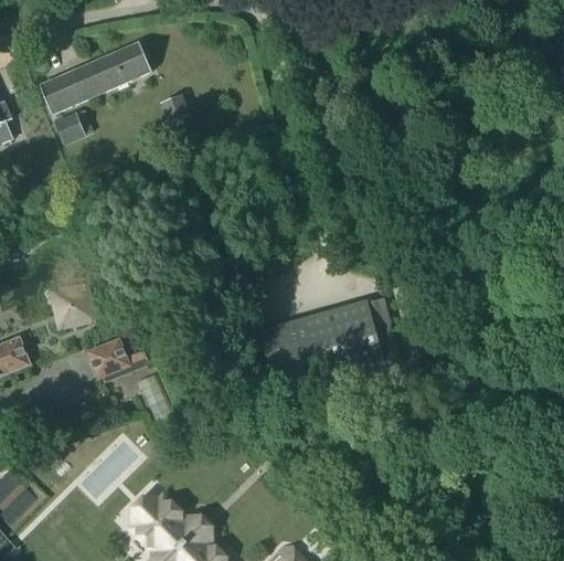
[(52,114),(151,71),(139,42),(39,85),(52,114)]
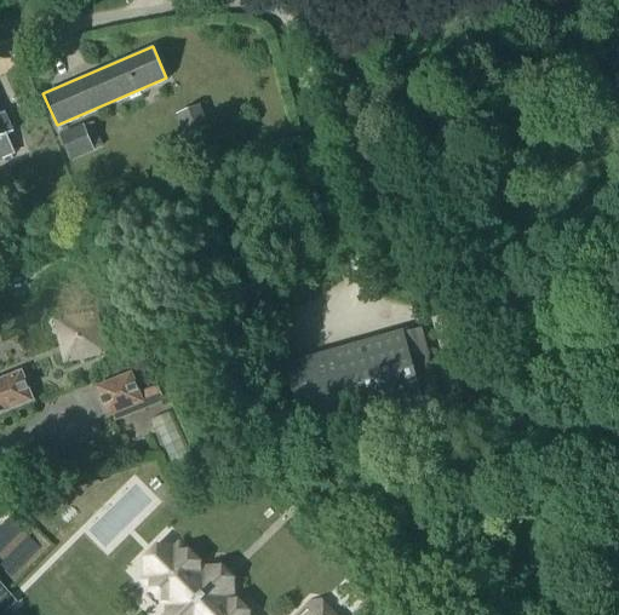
[(199,104),(178,113),(185,133),(188,132),(191,141),(208,134),(205,126),(207,125),(199,104)]
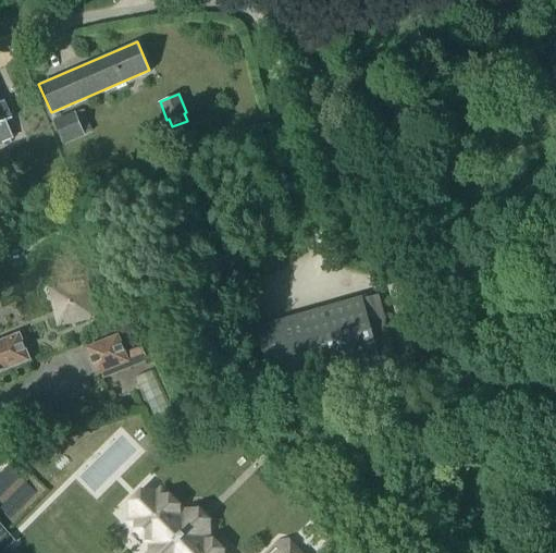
[(0,140),(12,136),(4,119),(11,115),(4,99),(0,100),(0,140)]
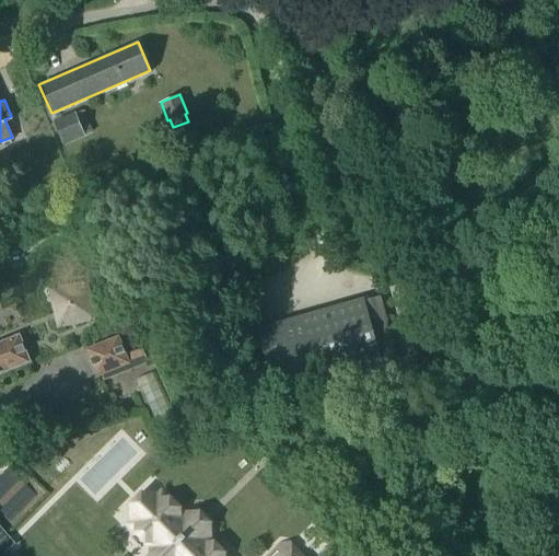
[(84,108),(54,120),(62,143),(93,129),(84,108)]
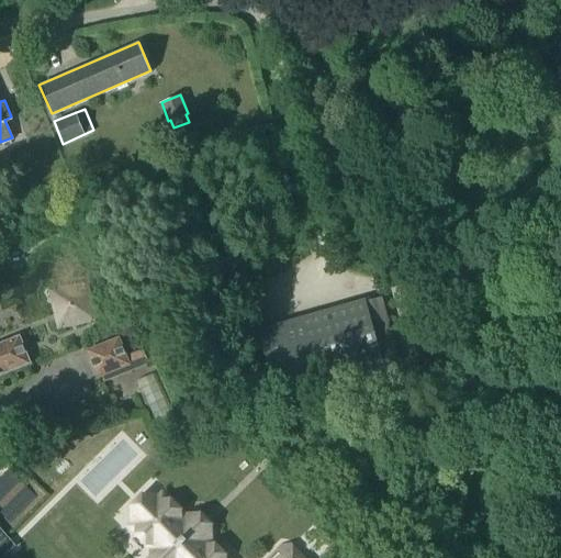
[(88,279),(48,288),(56,327),(97,319),(88,279)]
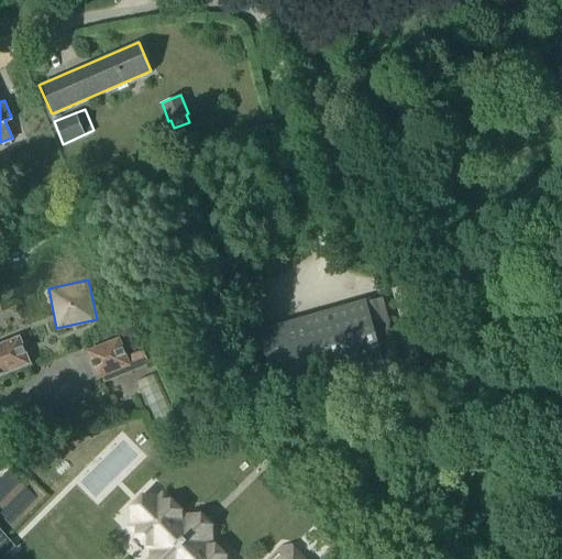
[(366,299),(355,302),(257,329),(276,398),(385,369),(366,299)]
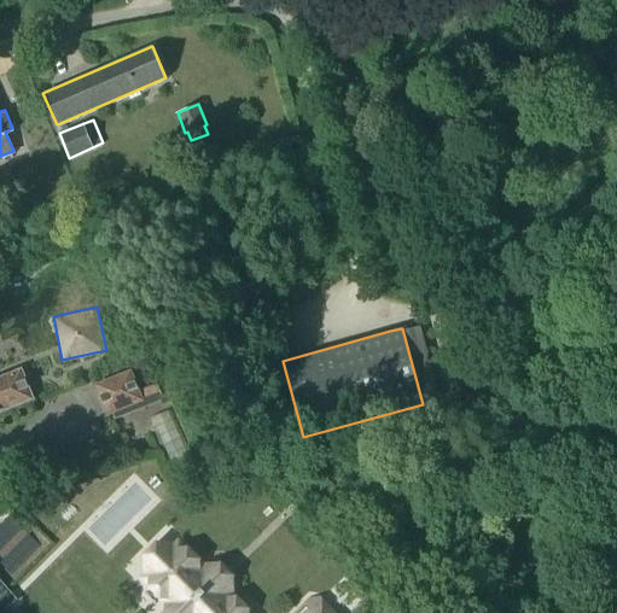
[(21,366),(0,374),(0,410),(34,397),(21,366)]
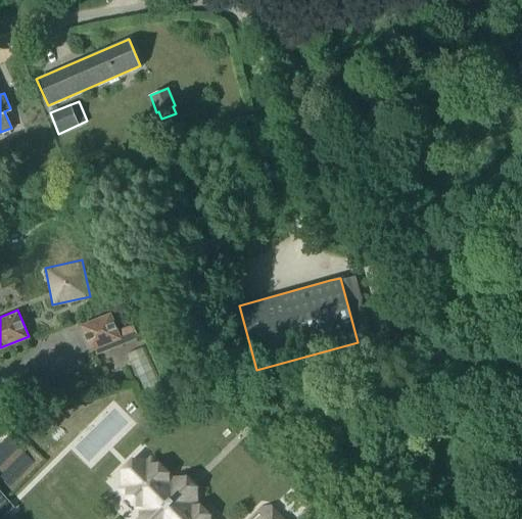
[(110,312),(79,324),(90,351),(122,338),(110,312)]
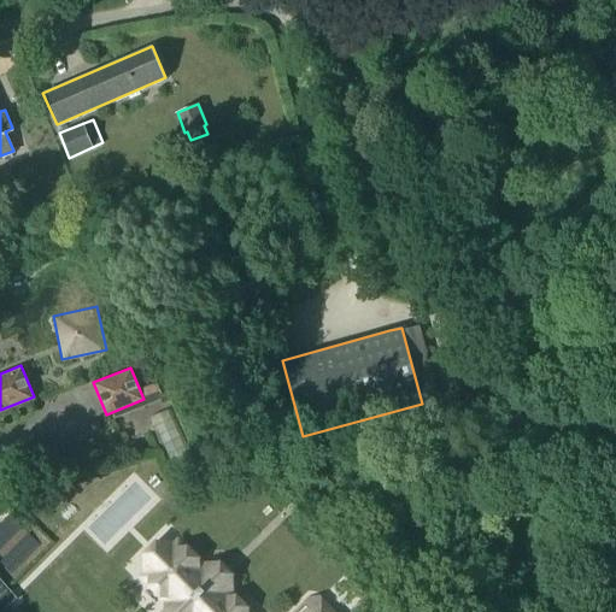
[(230,575),(218,564),(203,564),(177,539),(141,575),(166,601),(164,611),(251,611),(230,592),(230,575)]
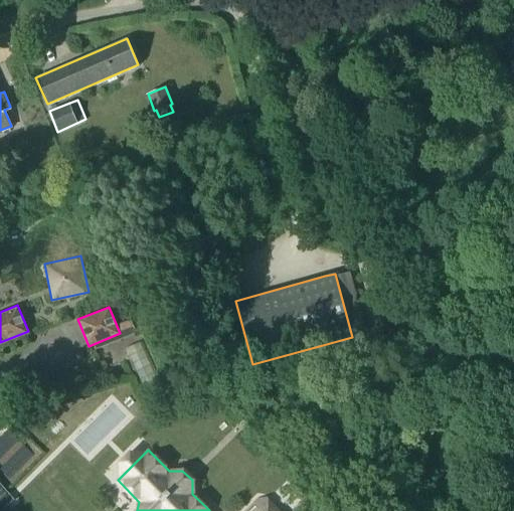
[(0,509),(11,501),(0,488),(0,509)]
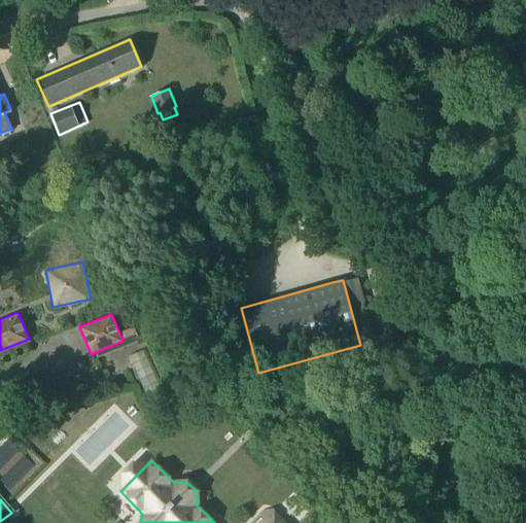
[(289,522),(275,509),(266,508),(247,522),(289,522)]
